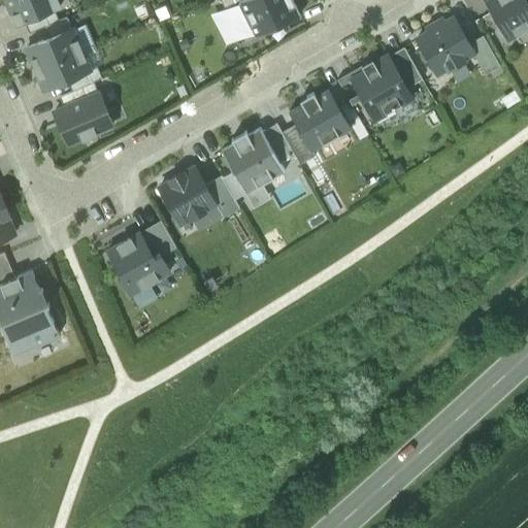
[(61,6),(58,0),(6,0),(18,25),(25,22),(54,9),(61,6)]
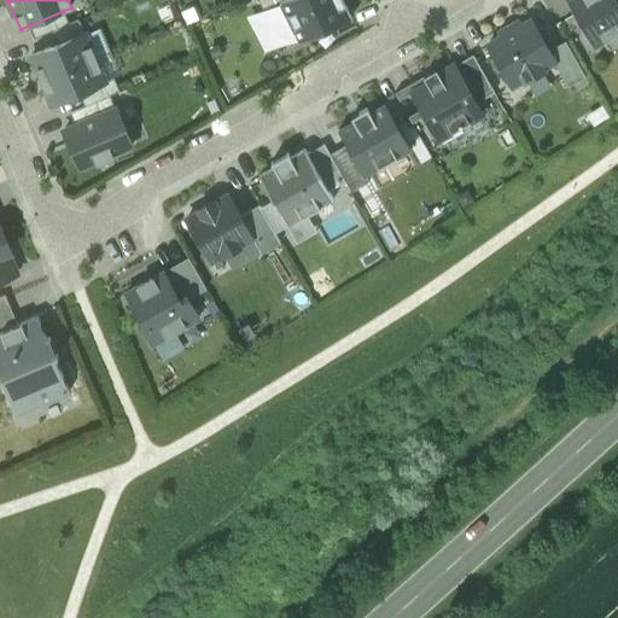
[(279,0),(299,41),(351,17),(343,0),(279,0)]
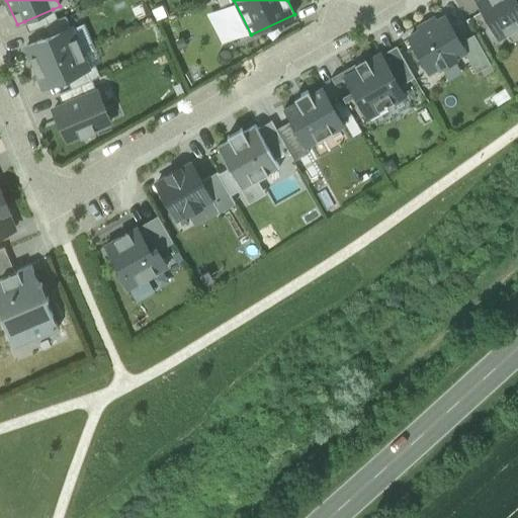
[(475,0),(498,40),(517,28),(517,1),(517,0),(475,0)]
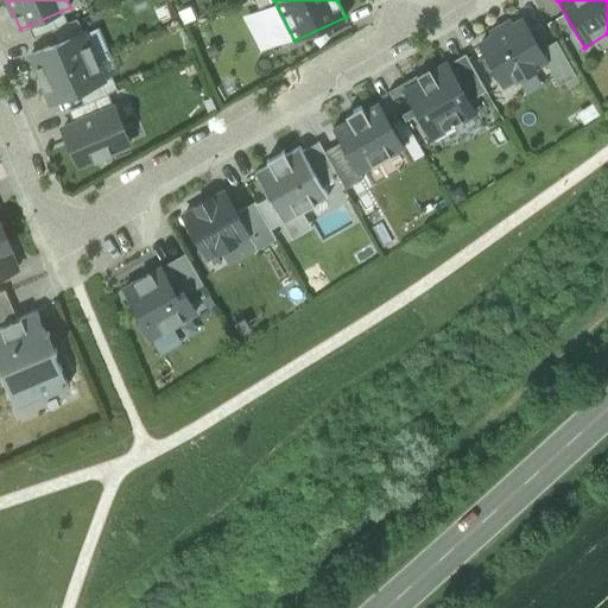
[(35,38),(51,31),(67,24),(62,11),(29,25),(35,38)]
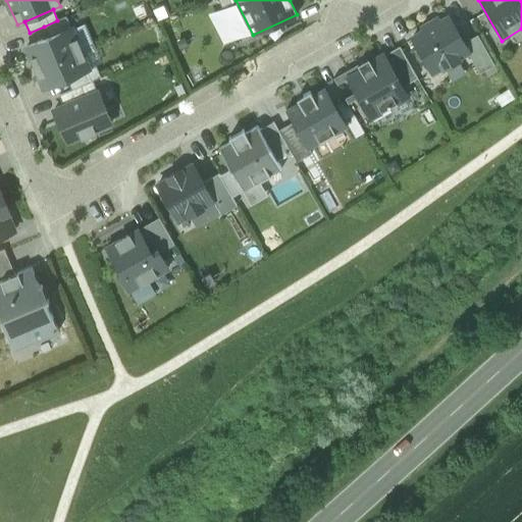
[(66,16),(57,20),(44,27),(49,38),(71,28),(66,16)]
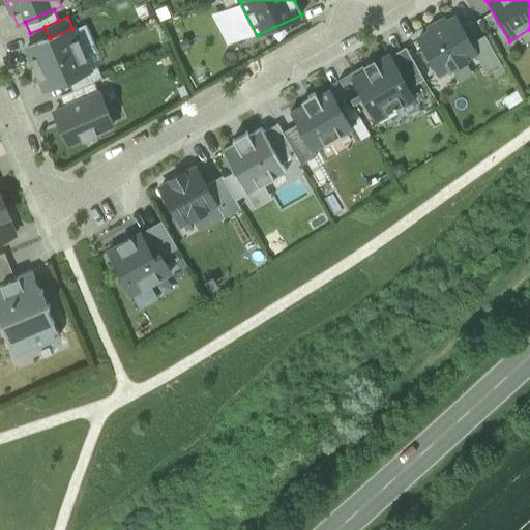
[(457,18),(418,38),(439,74),(449,67),(450,68),(466,60),(465,58),(475,53),(476,52),(471,43),(457,18)]
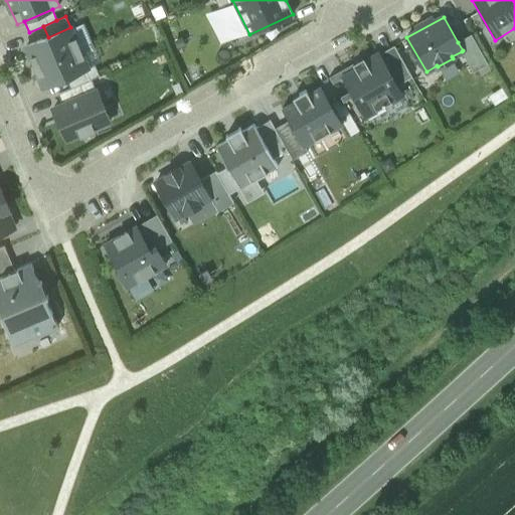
[(79,47),(93,42),(83,22),(70,27),(79,47)]
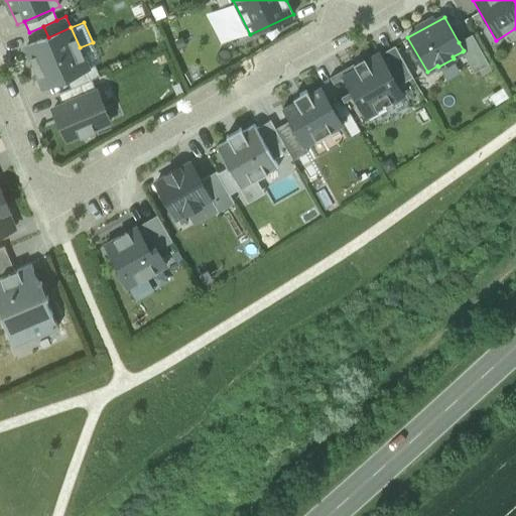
[(26,46),(35,67),(80,47),(71,27),(48,37),(26,46)]
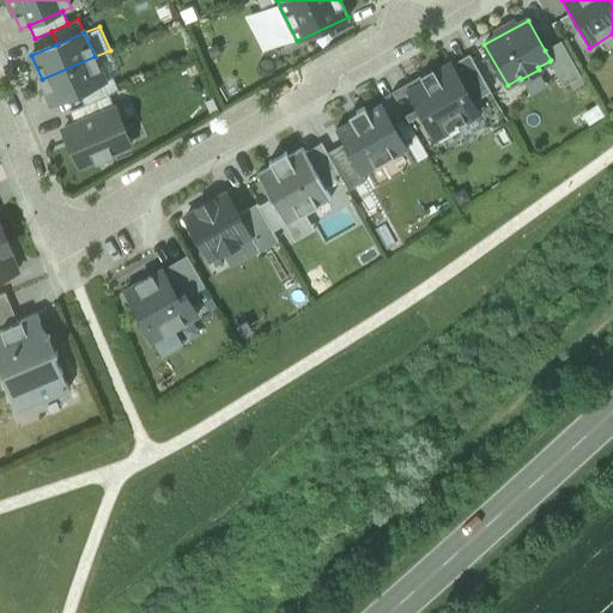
[(545,50),(551,60),(550,61),(563,86),(581,76),(562,41),(545,50)]
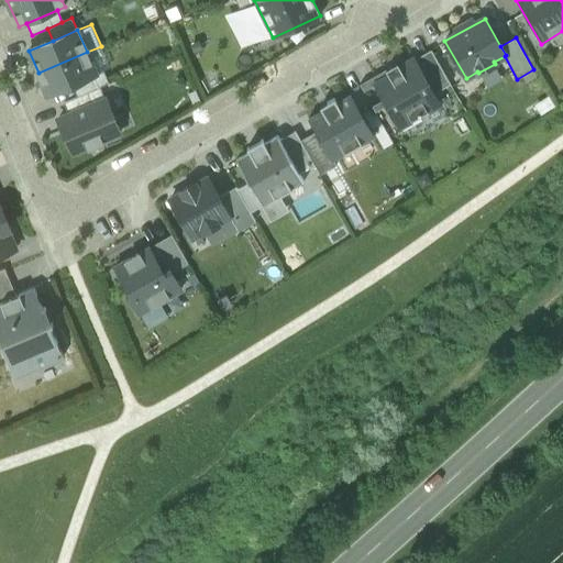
[(96,75),(105,72),(110,69),(101,46),(87,52),(96,75)]
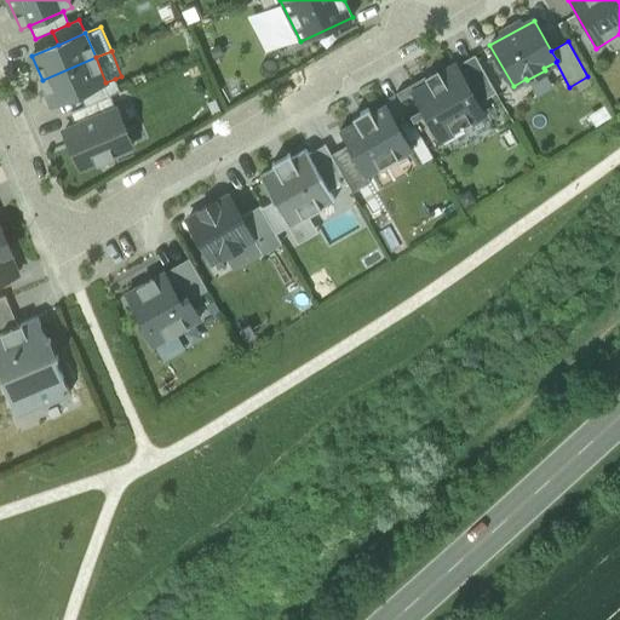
[(475,53),(457,64),(478,102),(497,91),(475,53)]
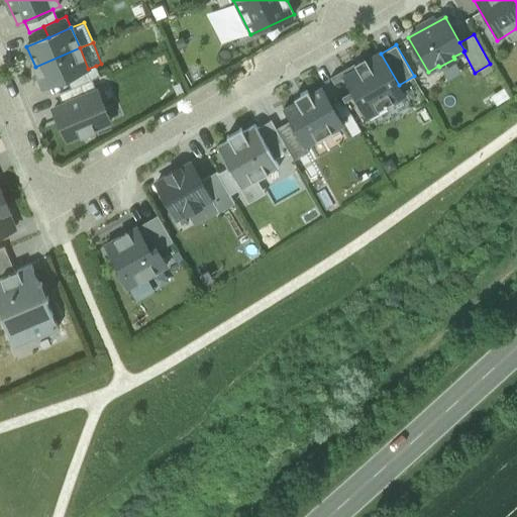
[(88,69),(80,47),(35,67),(43,88),(66,78),(88,69)]
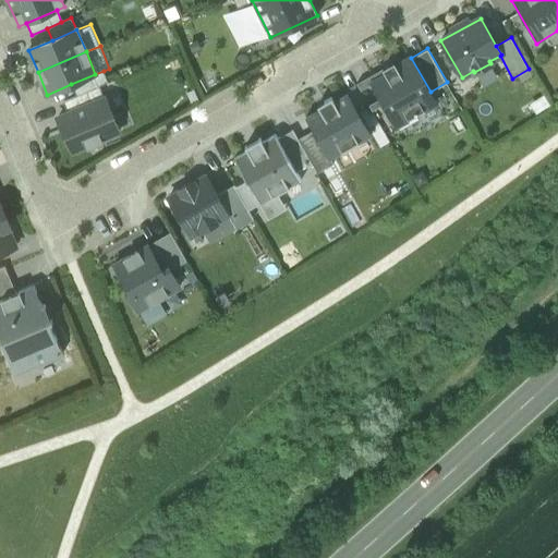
[(386,76),(372,84),(396,126),(437,102),(431,92),(411,58),(396,65),(393,62),(381,69),(386,76)]
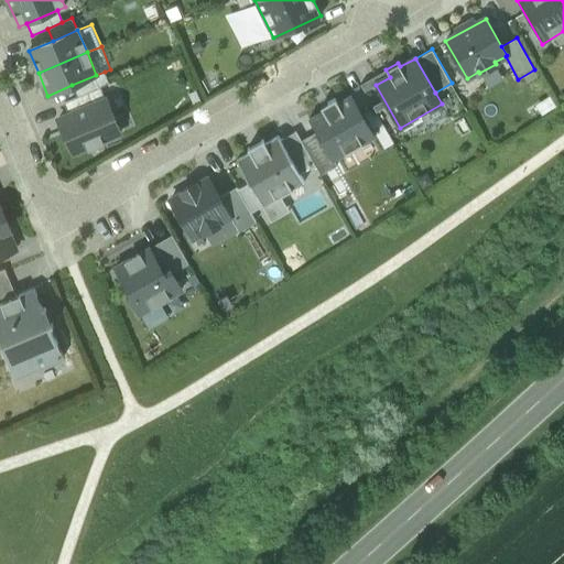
[(72,85),(77,97),(100,87),(109,84),(105,72),(96,75),(72,85)]
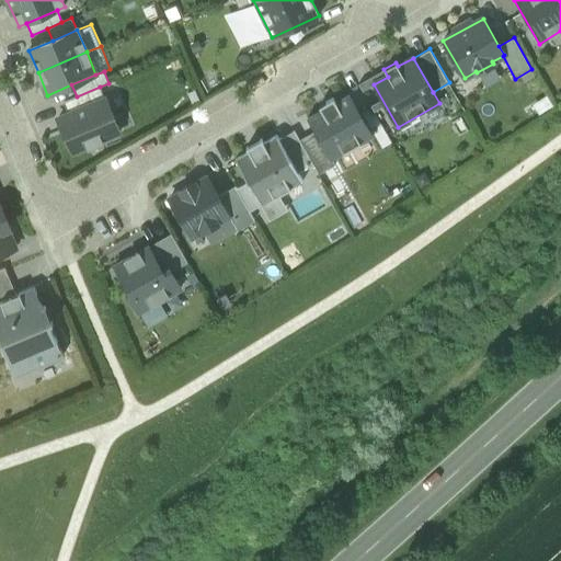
[(105,99),(100,87),(77,96),(64,102),(69,114),(105,99)]
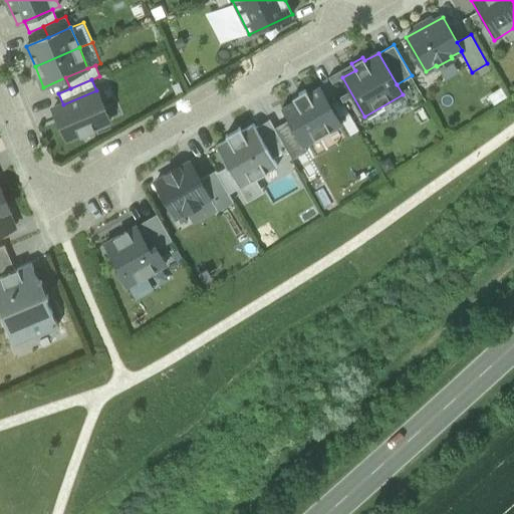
[(294,100),(282,107),(288,119),(303,146),(306,145),(341,124),(320,86),(308,93),(306,89),(292,97),(294,100)]
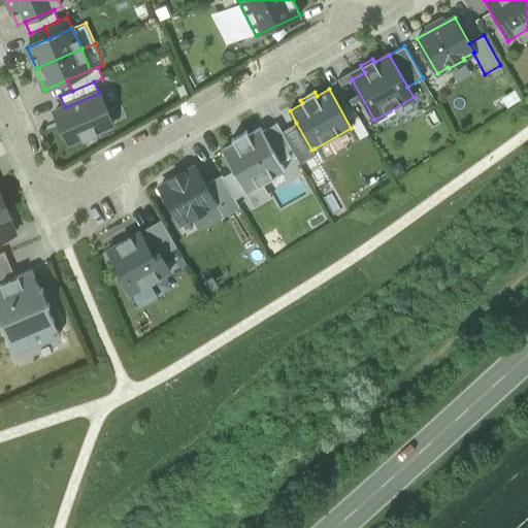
[(65,107),(54,111),(67,143),(83,137),(83,139),(96,134),(95,132),(113,124),(100,92),(99,93),(65,107)]
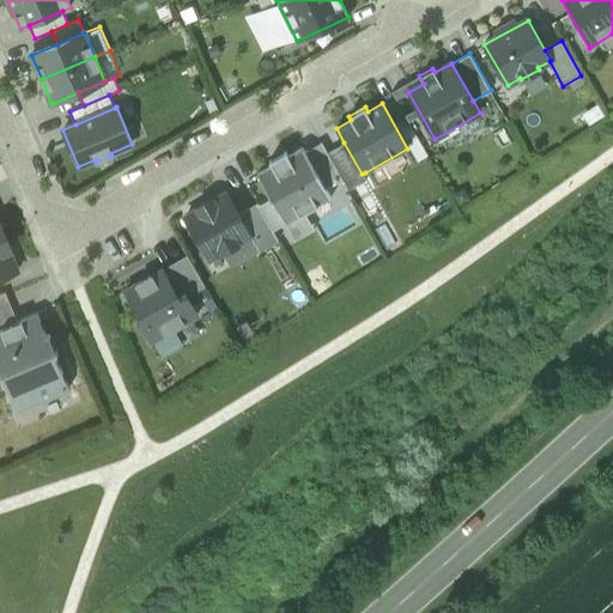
[(322,143),(305,152),(327,189),(343,180),(327,152),(322,143)]
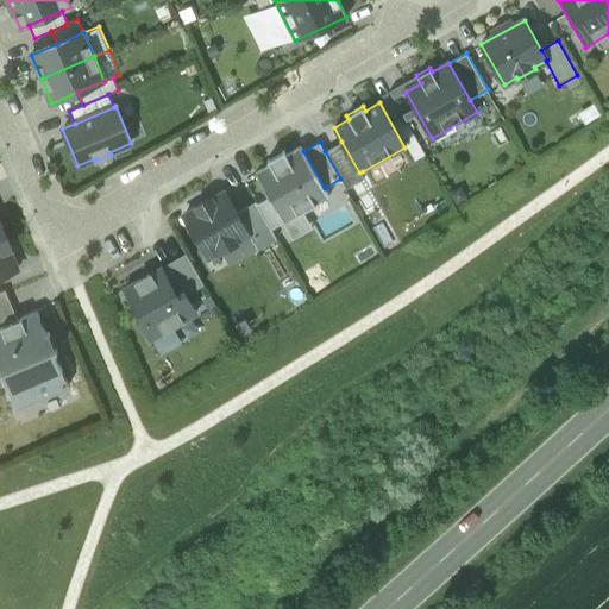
[(359,173),(341,142),(325,151),(340,179),(346,189),(366,177),(363,171),(359,173)]
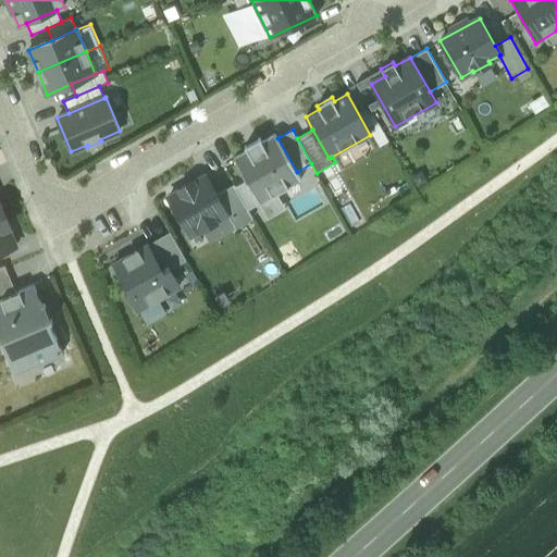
[(262,141),(260,138),(245,146),(247,150),(233,158),(246,181),(259,203),(277,193),(301,180),(297,172),(277,138),(275,134),(262,141)]
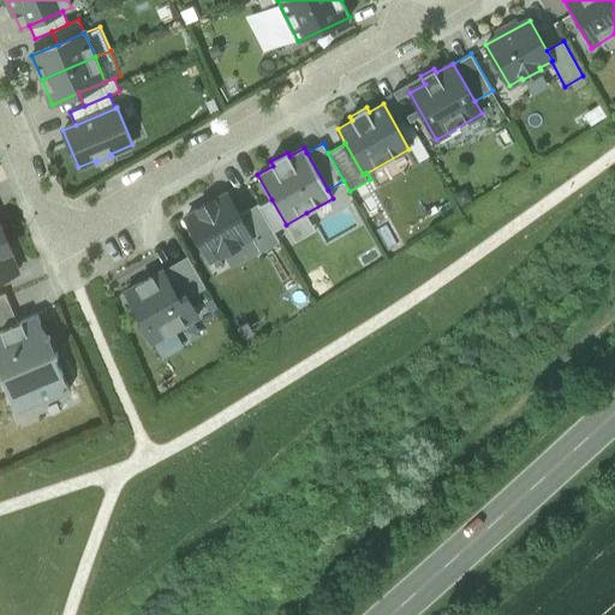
[(238,243),(251,236),(239,214),(227,193),(214,202),(213,199),(198,208),(199,210),(185,218),(209,258),(222,251),(224,254),(239,245),(238,243)]
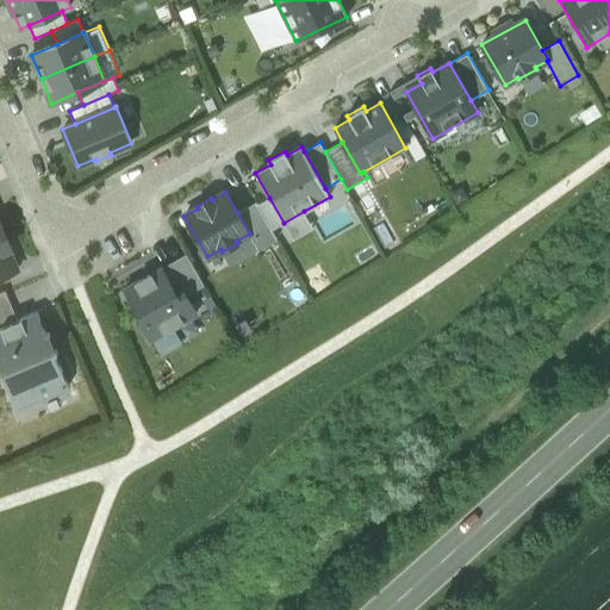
[(272,230),(284,223),(269,198),(257,205),(272,230)]
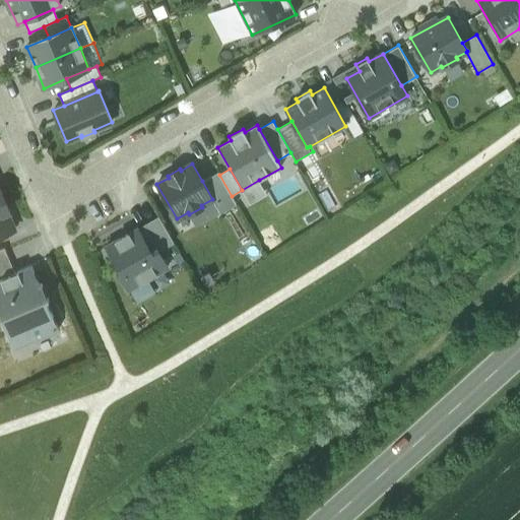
[(217,172),(202,181),(212,199),(220,212),(236,203),(232,196),(219,175),(217,172)]
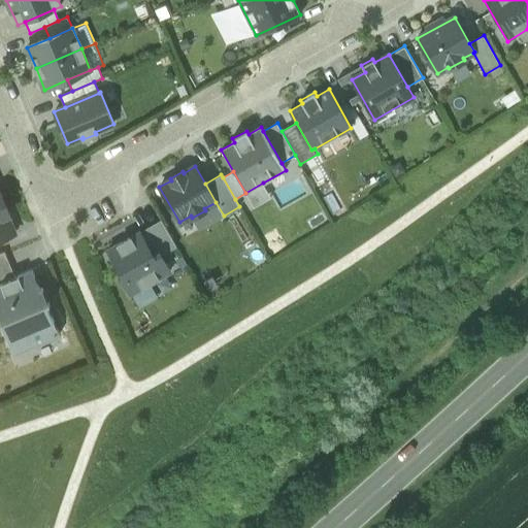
[(271,197),(263,183),(245,193),(254,207),(271,197)]
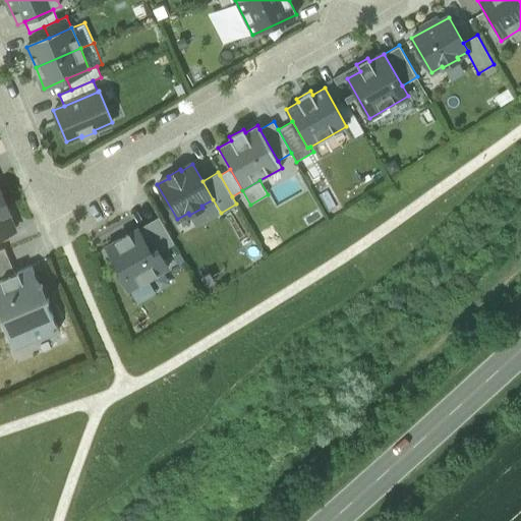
[(8,210),(4,200),(0,203),(0,235),(14,230),(6,211),(8,210)]
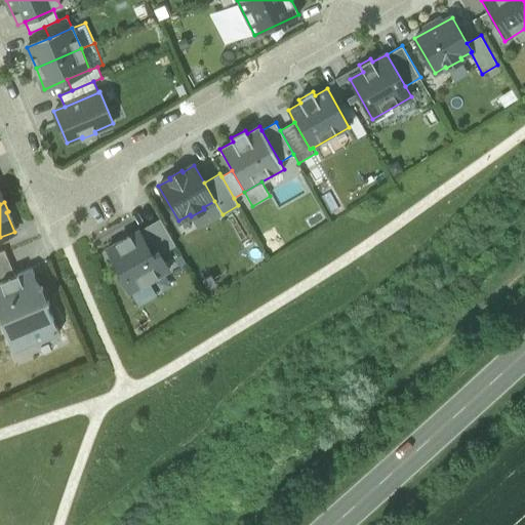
[(162,221),(142,234),(153,254),(158,250),(160,253),(175,245),(162,221)]
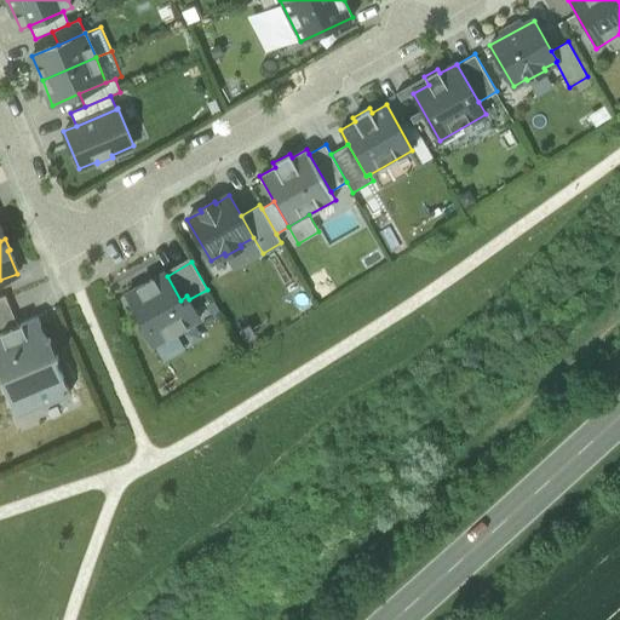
[(200,319),(189,299),(187,296),(181,300),(167,276),(165,271),(127,293),(143,321),(141,322),(153,345),(155,344),(177,332),(200,319)]
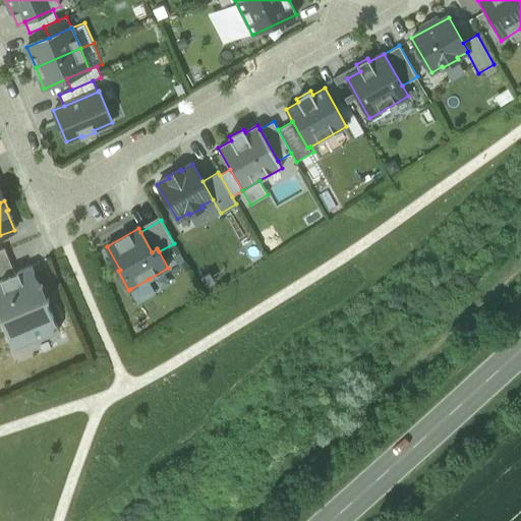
[(163,249),(172,267),(184,259),(176,243),(163,249)]
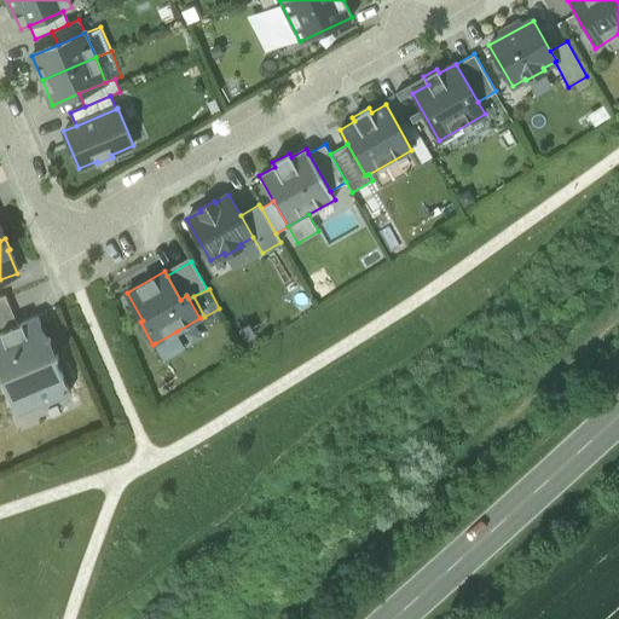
[(0,331),(18,324),(5,294),(0,296),(0,331)]
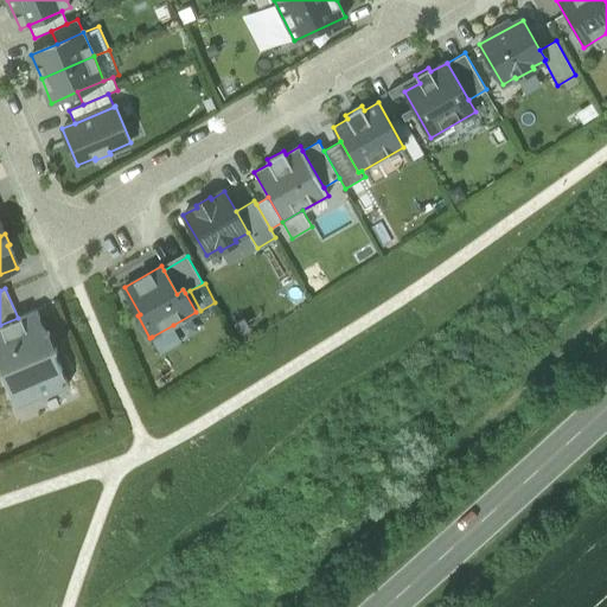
[(42,395),(69,384),(37,310),(18,318),(0,325),(0,366),(12,396),(38,385),(42,395)]
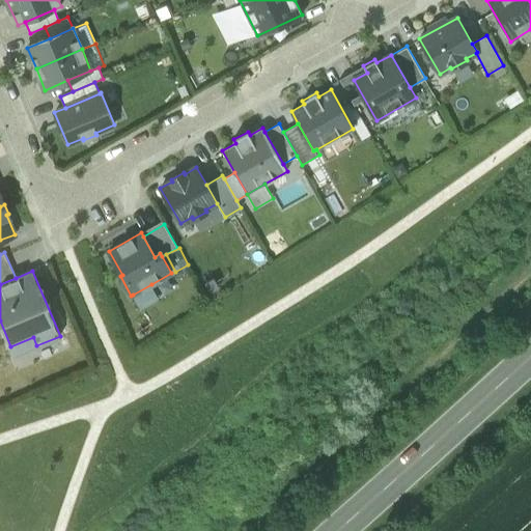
[(151,284),(133,295),(141,308),(159,298),(151,284)]
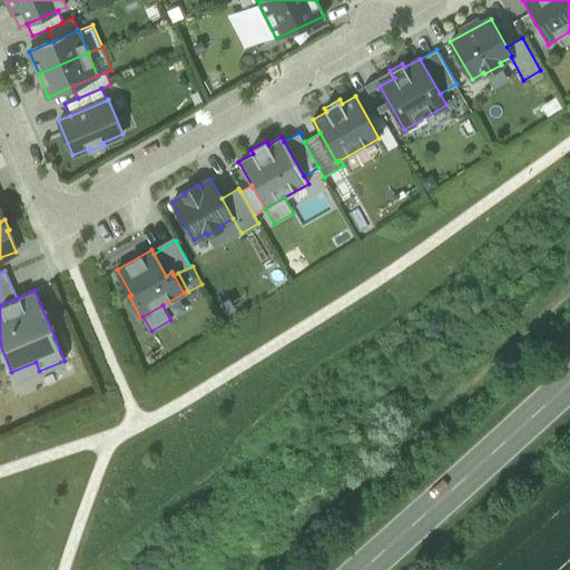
[(15,381),(39,371),(36,362),(11,372),(15,381)]
